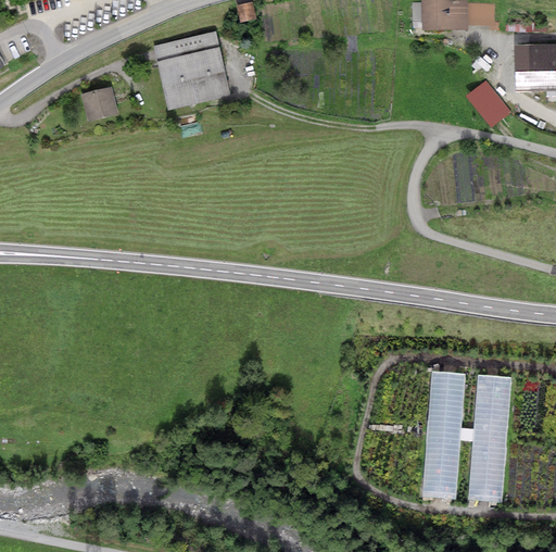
[(252,0),(239,3),(242,17),(255,14),(252,0)]
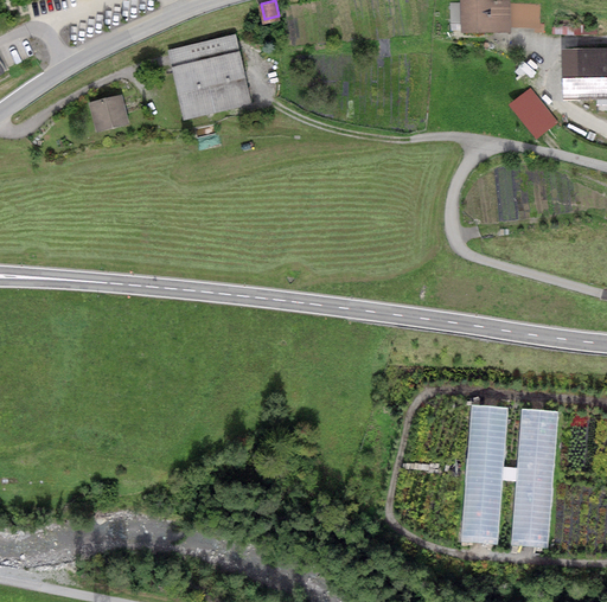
[(461,0),(462,30),(510,29),(509,0),(461,0)]
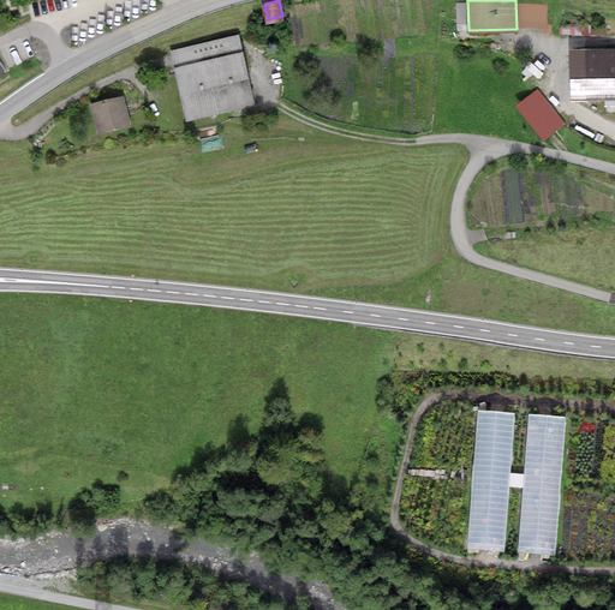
[(520,28),(547,28),(547,1),(520,1),(520,28)]
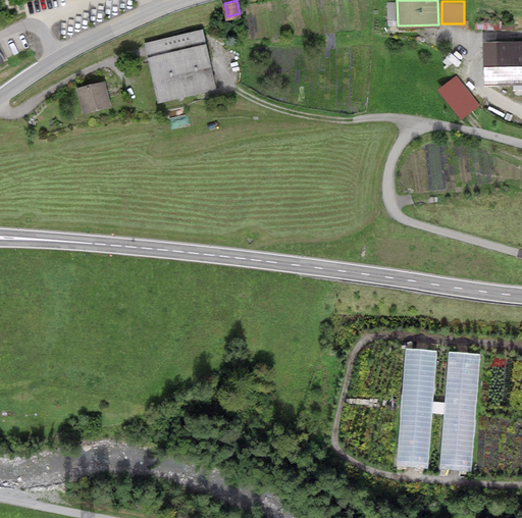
[(149,56),(206,44),(202,28),(145,40),(149,56)]
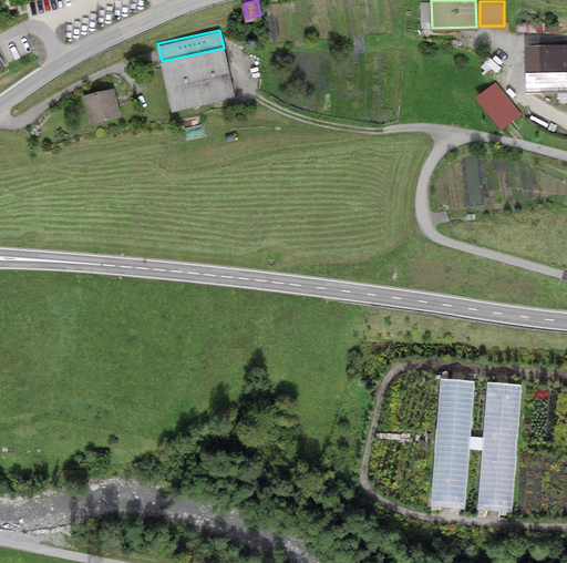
[(566,43),(539,45),(542,89),(566,88),(566,43)]
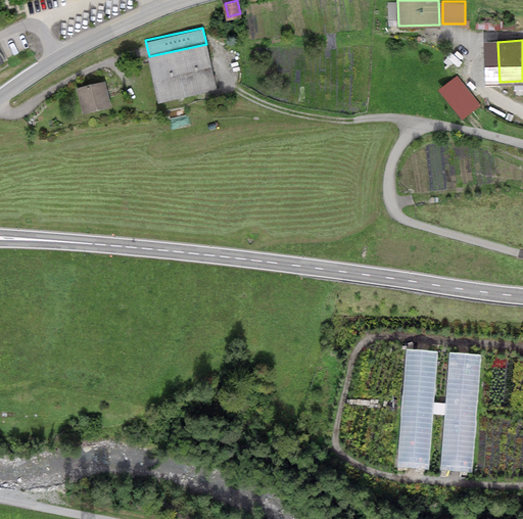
[(149,56),(158,102),(216,90),(206,44),(149,56)]
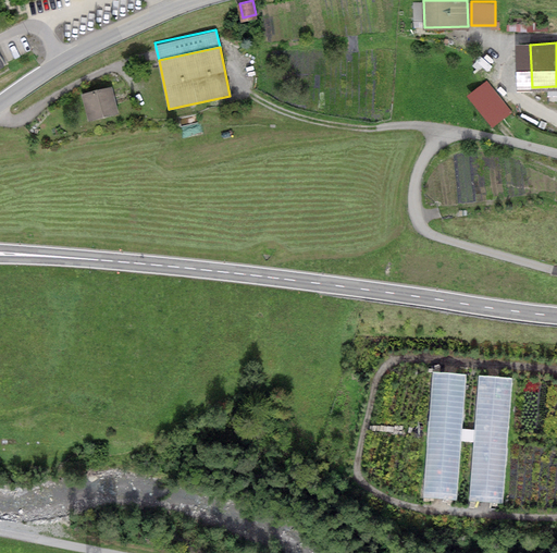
[(492,130),(514,112),(486,80),(466,98),(492,130)]
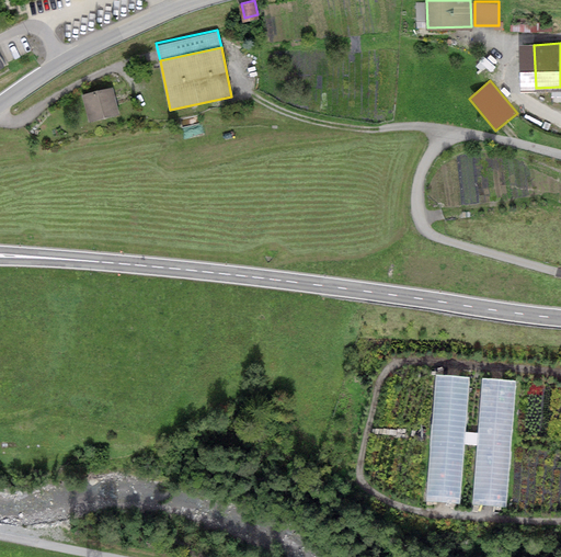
[(111,87),(81,93),(88,118),(117,112),(111,87)]
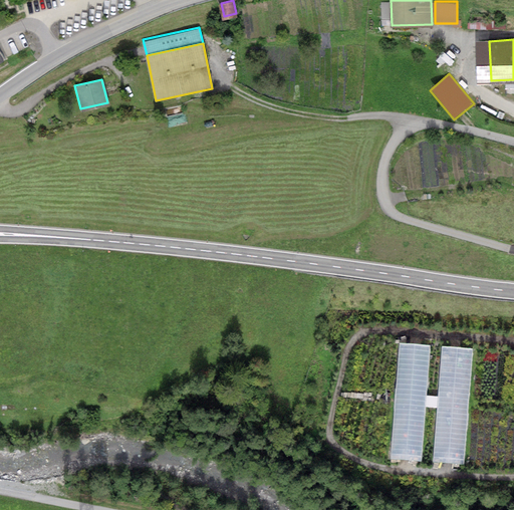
[(398,344),(391,460),(422,462),(425,407),(437,407),(433,463),(465,465),(472,348),(441,346),(438,398),(427,398),(430,346),(398,344)]
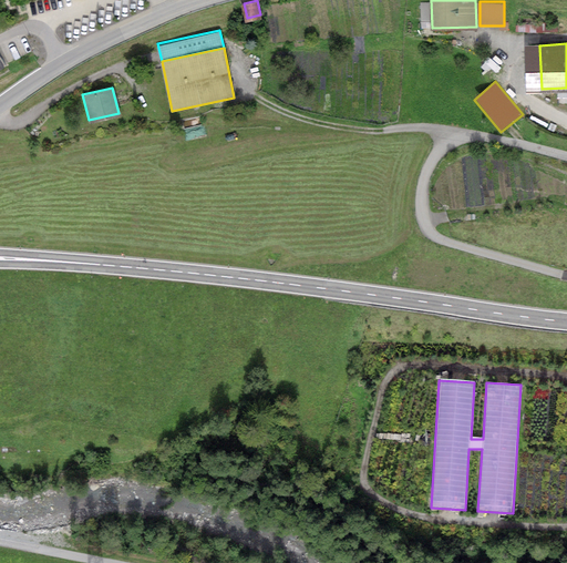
All buildings are outlined.
